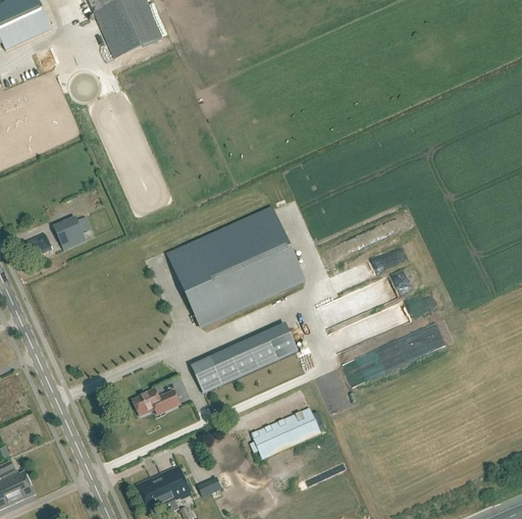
[(52,29),(39,0),(4,0),(0,2),(0,37),(6,50),(52,29)]
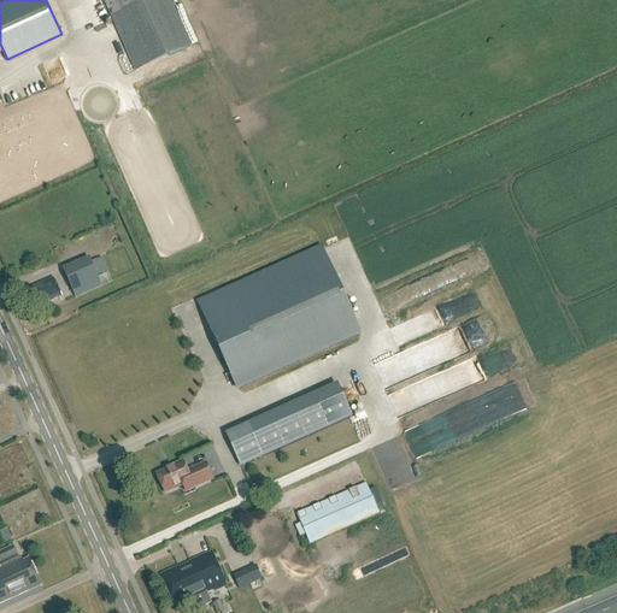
[(103,0),(134,70),(191,45),(170,0),(103,0)]
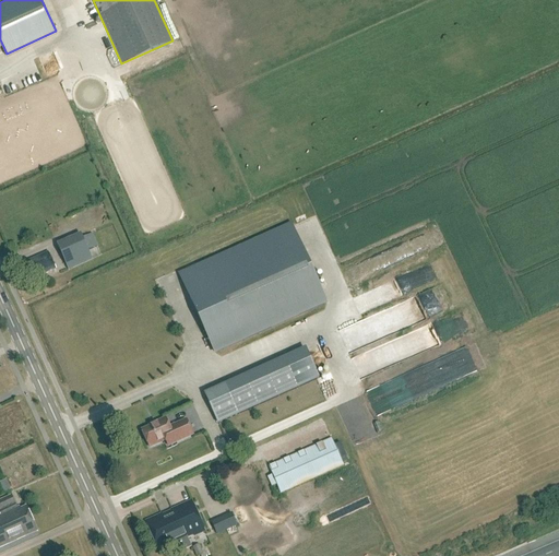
[(74,64),(67,69),(72,79),(80,74),(74,64)]
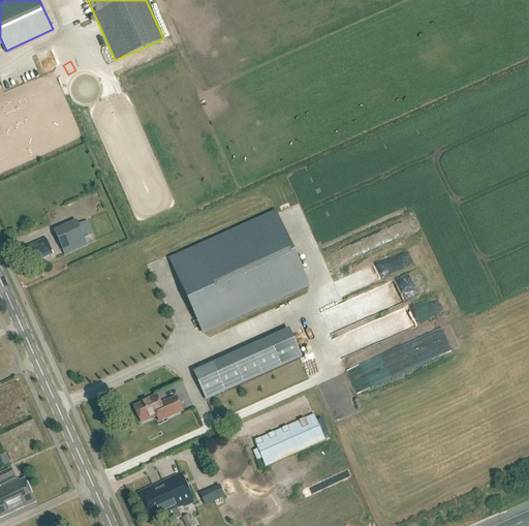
[(204,332),(309,284),(277,212),(170,258),(204,332)]
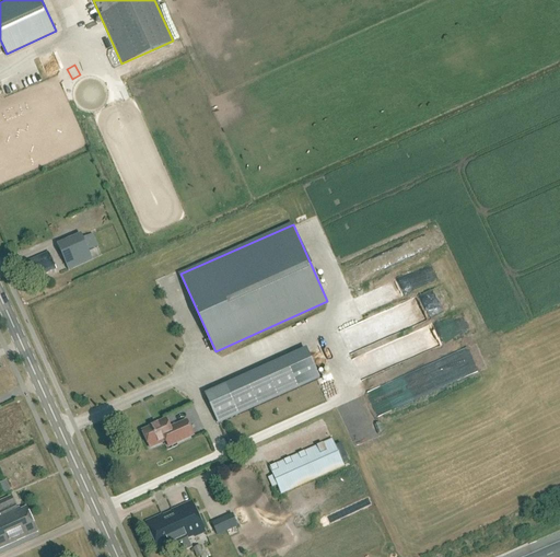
[(98,244),(92,231),(83,235),(90,247),(98,244)]
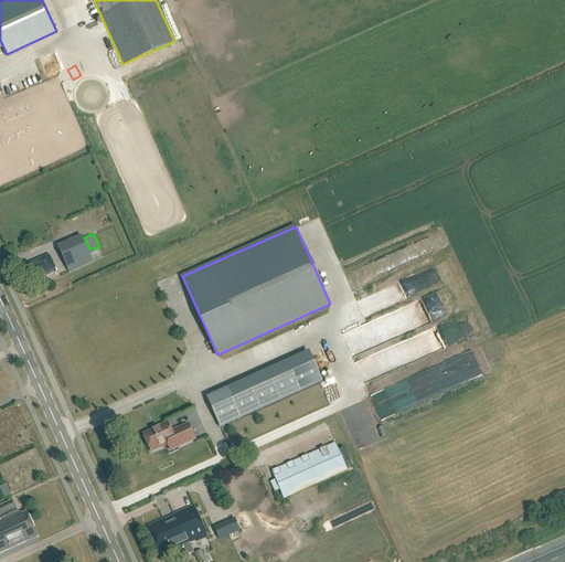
[(38,277),(57,269),(50,252),(22,264),(28,277),(36,275),(38,277)]
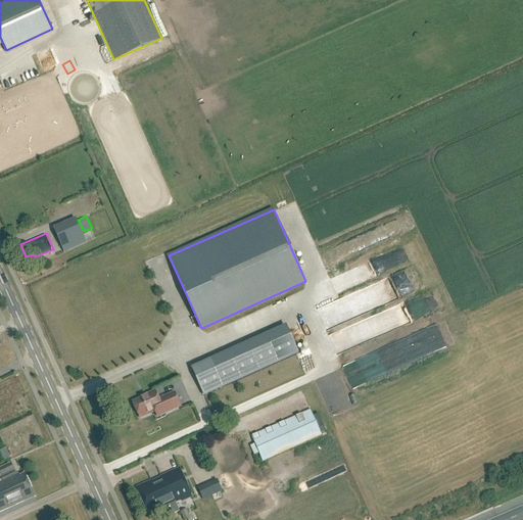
[(423,289),(341,324),(348,340),(430,306),(427,300),(428,300),(423,289)]
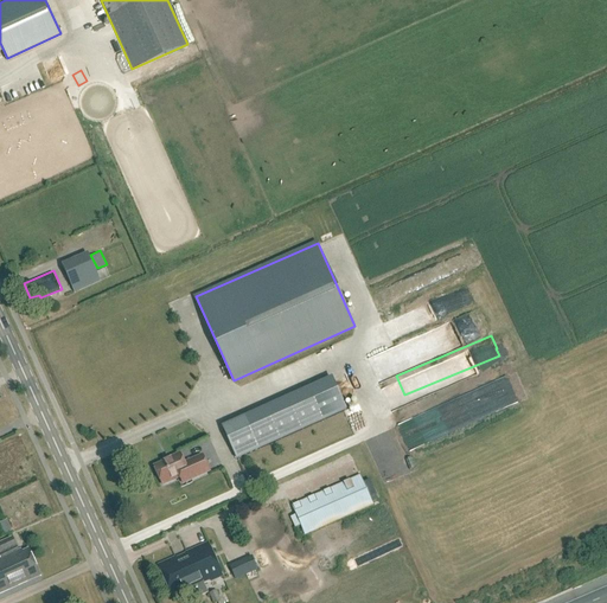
[(237,456),(260,447),(244,414),(223,423),(237,456)]
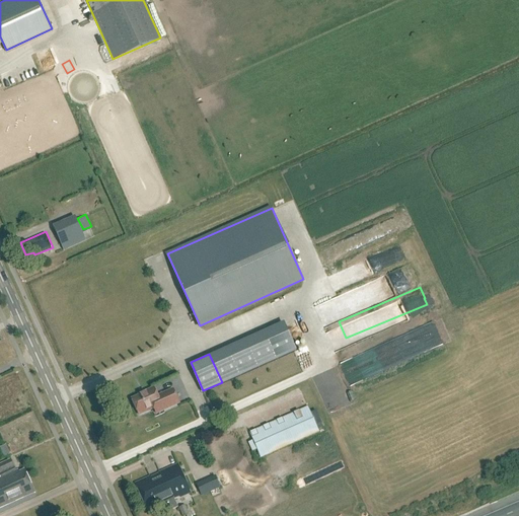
[(145,389),(145,391),(132,397),(139,412),(154,406),(156,412),(179,400),(172,387),(157,394),(153,386),(145,389)]
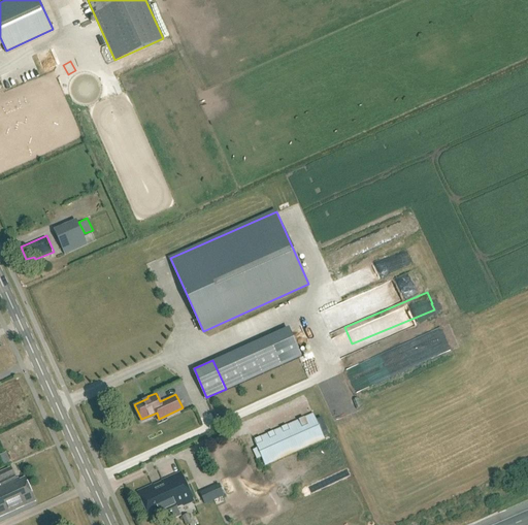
[(254,437),(257,446),(253,448),(257,457),(261,455),(265,463),(325,437),(312,412),(254,437)]
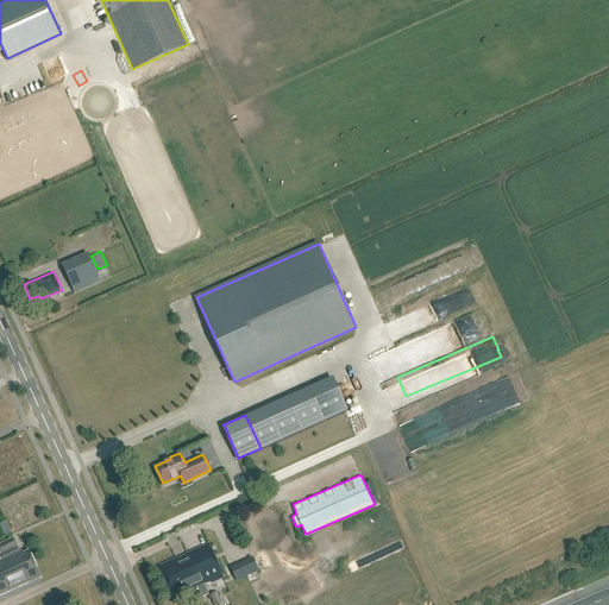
[(16,525),(30,520),(29,515),(14,521),(16,525)]
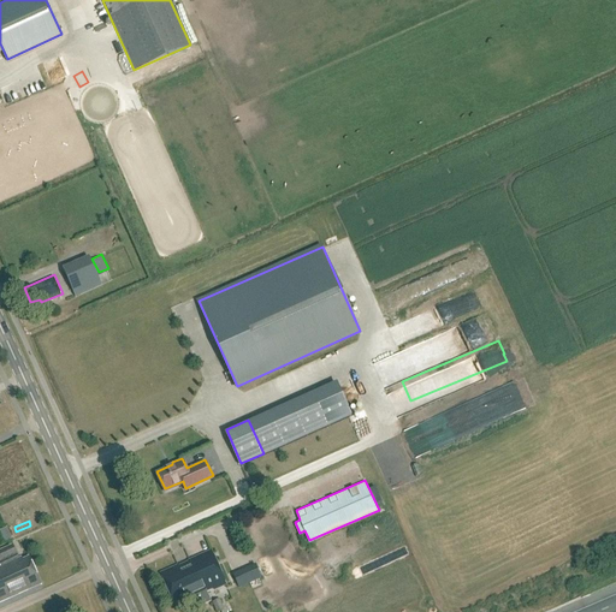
[(15,559),(0,565),(0,600),(41,582),(29,554),(22,558),(21,556),(18,557),(12,542),(0,548),(0,559),(13,553),(15,559)]
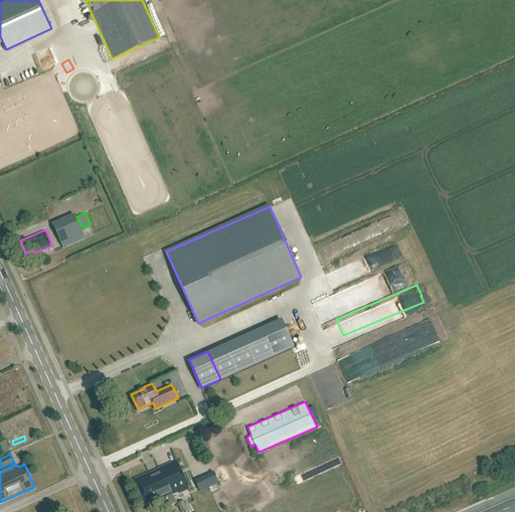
[(176,459),(134,478),(145,502),(146,502),(149,509),(159,505),(156,499),(170,493),(170,495),(189,487),(176,459)]
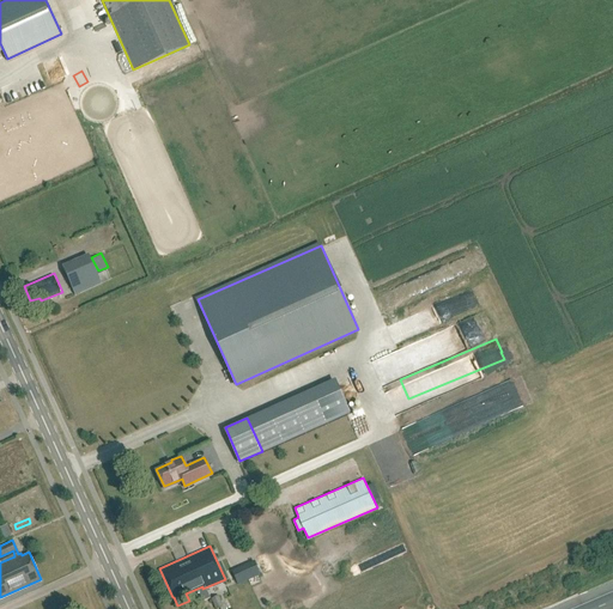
[(246,564),(250,577),(260,572),(255,560),(246,564)]
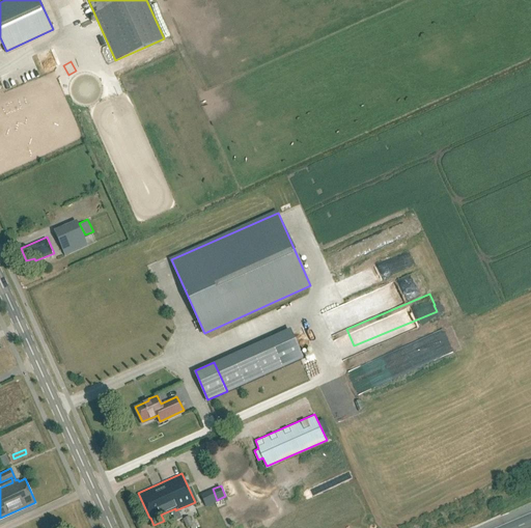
[(193,523),(190,516),(185,518),(188,526),(193,523)]
